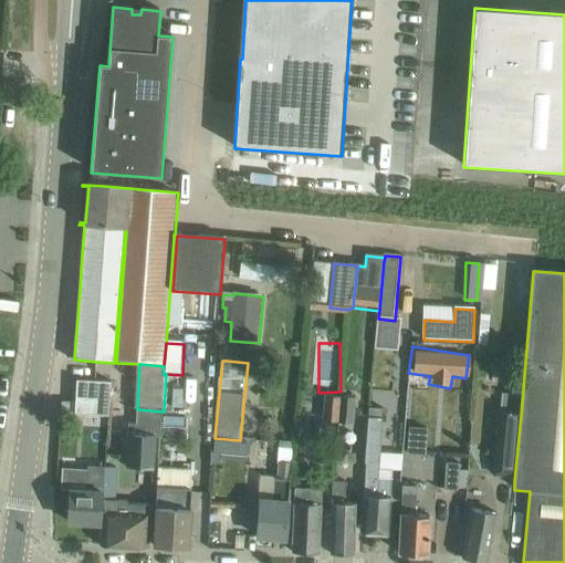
[(66,405),(66,415),(76,415),(76,416),(110,417),(112,385),(97,384),(79,383),(76,406),(66,405)]
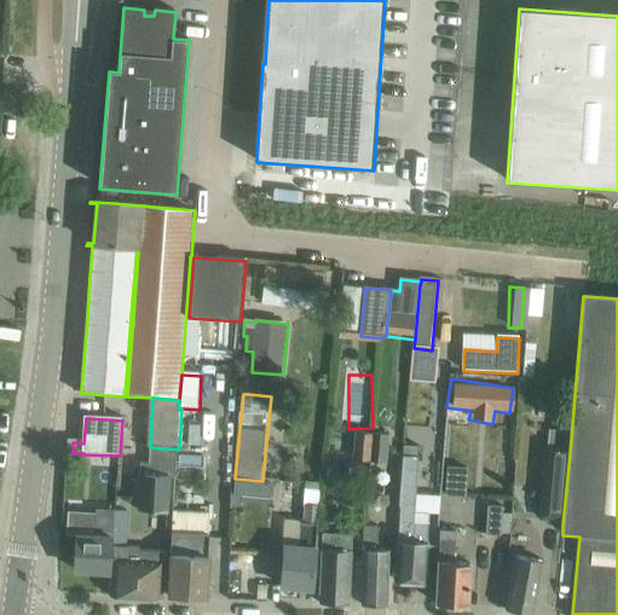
[(356,434),(353,462),(369,464),(371,435),(356,434)]
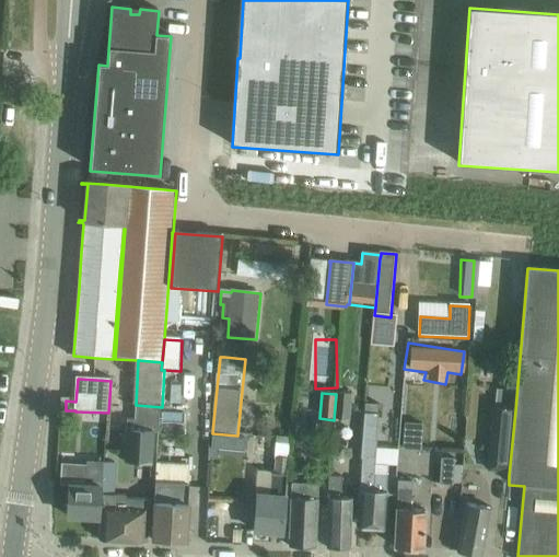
[(352,396),(336,394),(334,420),(349,421),(352,396)]
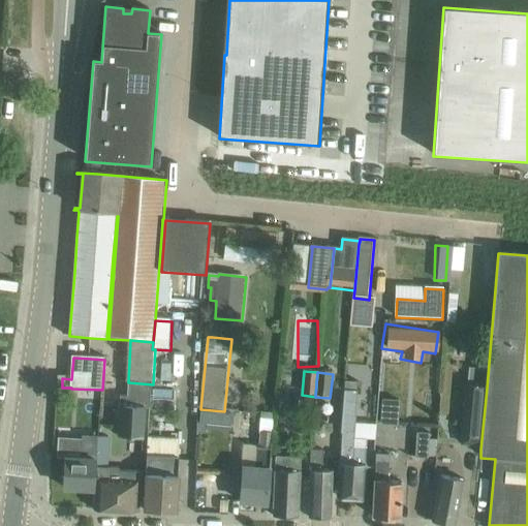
[(339,478),(338,499),(363,500),(365,480),(365,465),(366,449),(354,447),(354,439),(358,393),(358,383),(345,382),(344,392),(342,433),(339,478)]
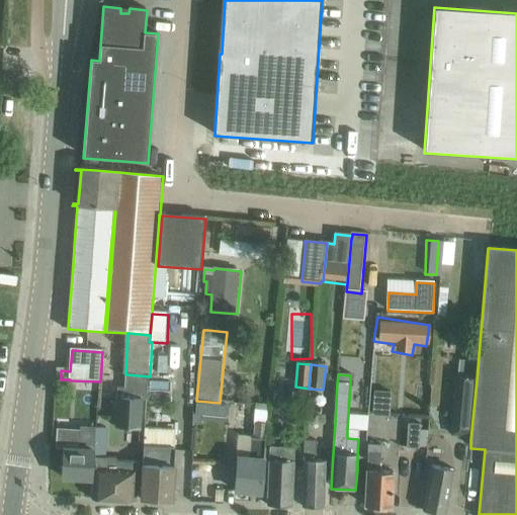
[(117,399),(115,399),(114,429),(141,430),(142,401),(148,402),(149,377),(128,375),(127,390),(124,390),(124,391),(117,391),(117,399)]
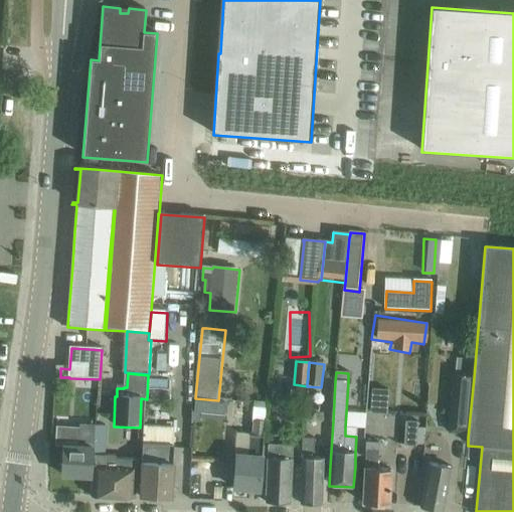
[(454,375),(449,436),(468,438),(474,377),(454,375)]
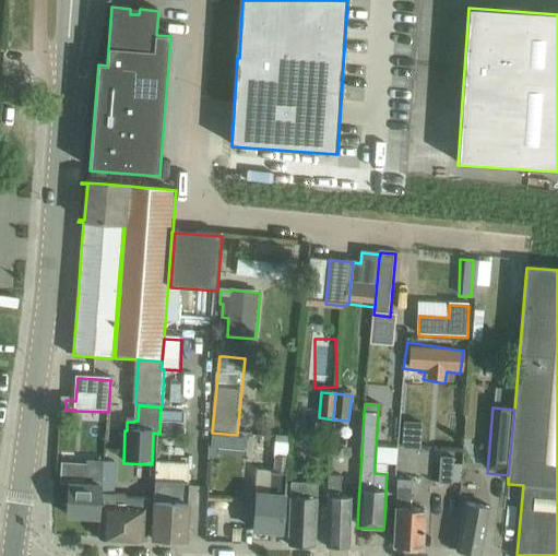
[(404,425),(403,450),(420,451),(422,426),(404,425)]
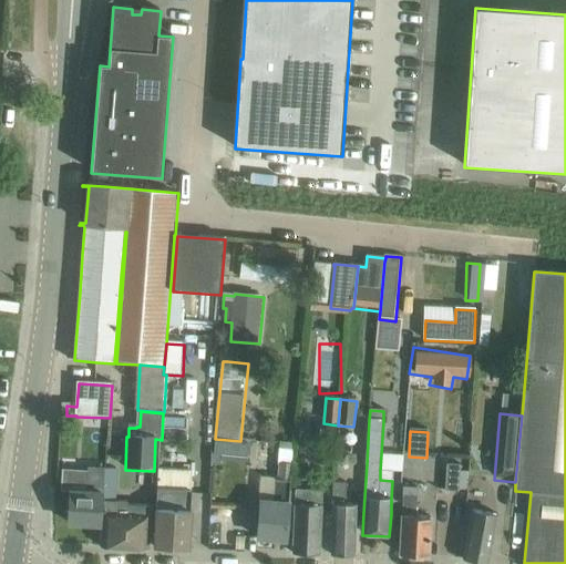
[(279,480),(276,480),(263,479),(257,539),(286,542),(289,503),(287,503),(289,481),(290,481),(294,445),(280,444),(278,464),(280,465),(279,480)]
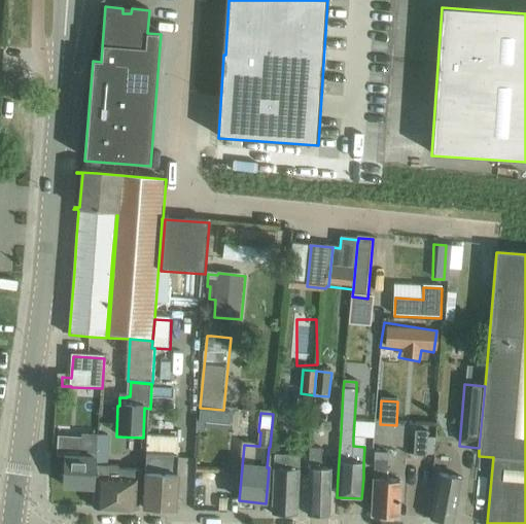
[(428,433),(416,432),(415,457),(427,458),(428,433)]
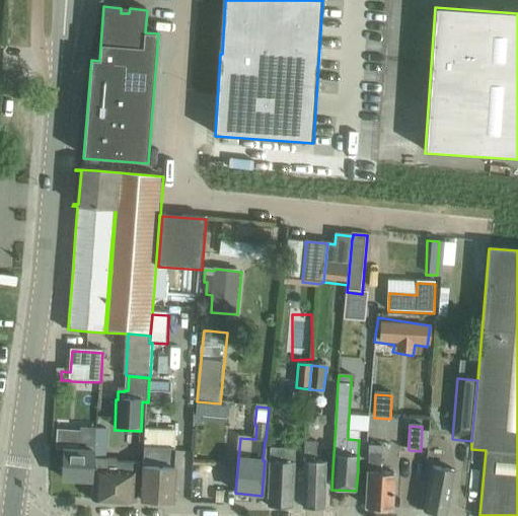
[(62,480),(92,482),(96,430),(80,429),(79,451),(64,450),(62,480)]
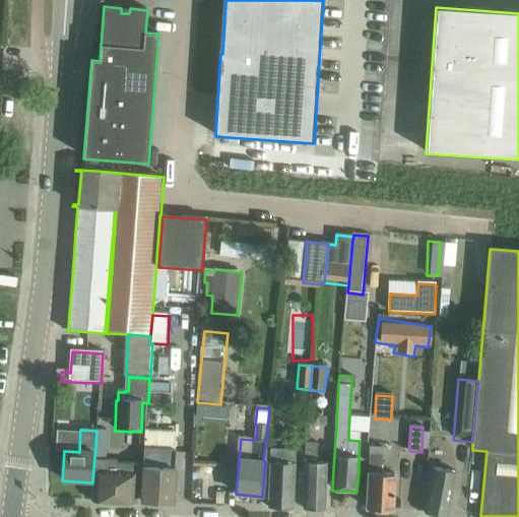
[(145,432),(144,449),(141,504),(172,505),(173,485),(176,433),(145,432)]
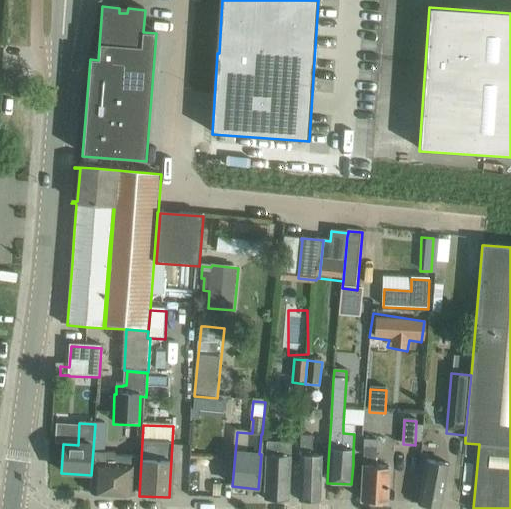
[(313,437),(300,437),(300,441),(299,502),(321,503),(321,456),(312,455),(313,437)]
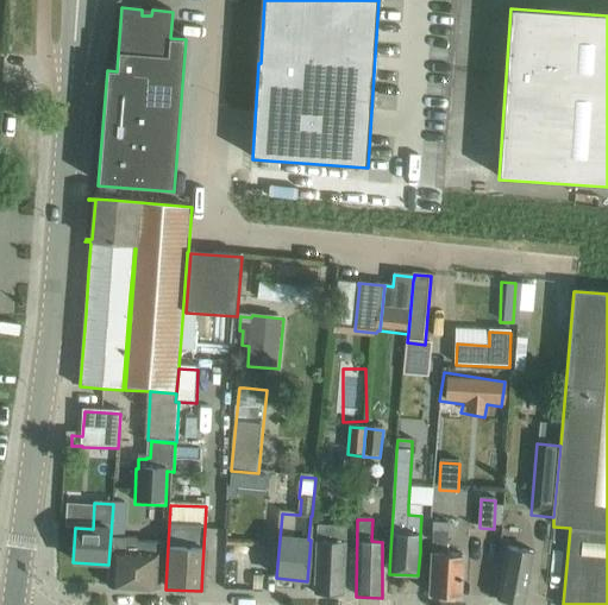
[(125,525),(112,524),(108,565),(107,588),(160,591),(162,546),(137,543),(138,540),(124,539),(125,525)]
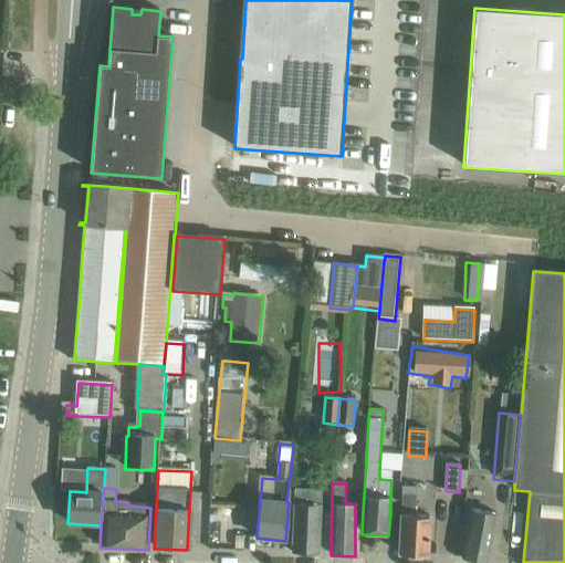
[(294,491),(294,504),(292,554),(318,555),(321,491),(294,491)]
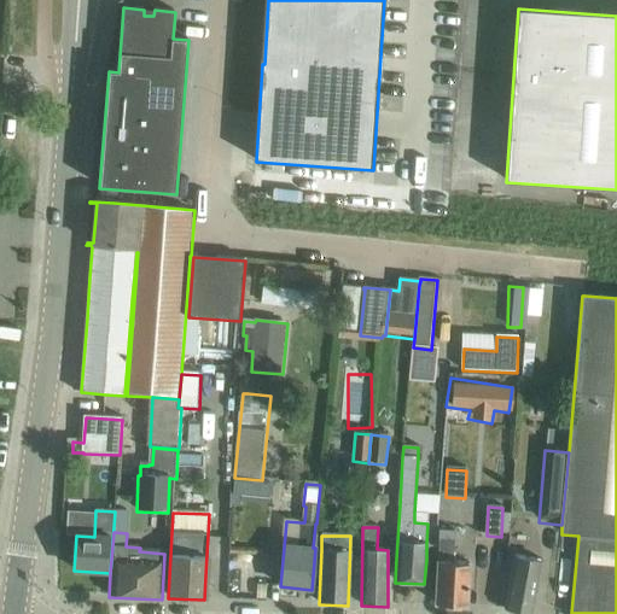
[(543,561),(514,556),(505,610),(516,613),(534,613),(543,561)]
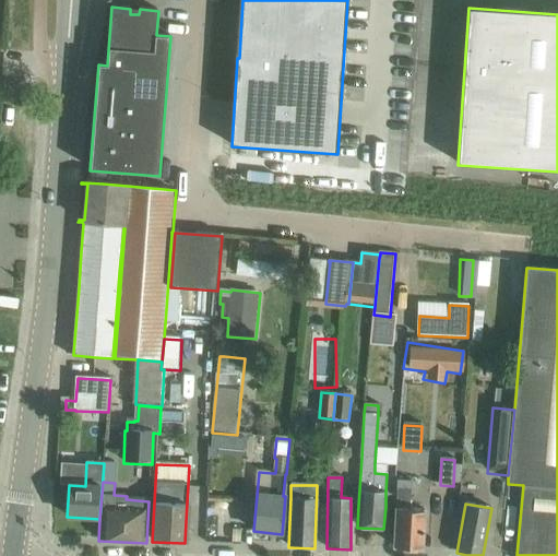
[(395,525),(393,547),(423,549),(424,528),(425,511),(410,510),(395,510),(395,525)]
